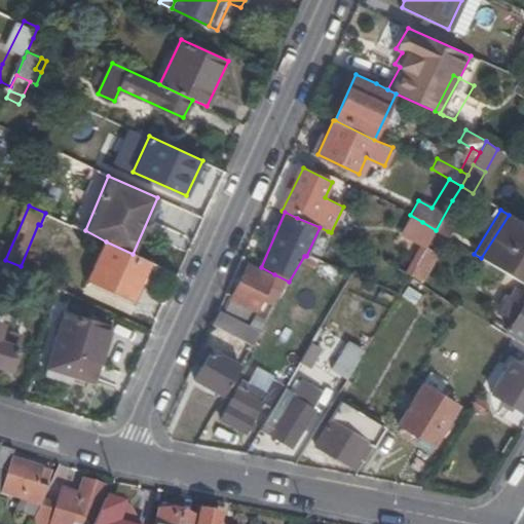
[(523,224),(509,215),(481,258),(523,284),(523,224)]
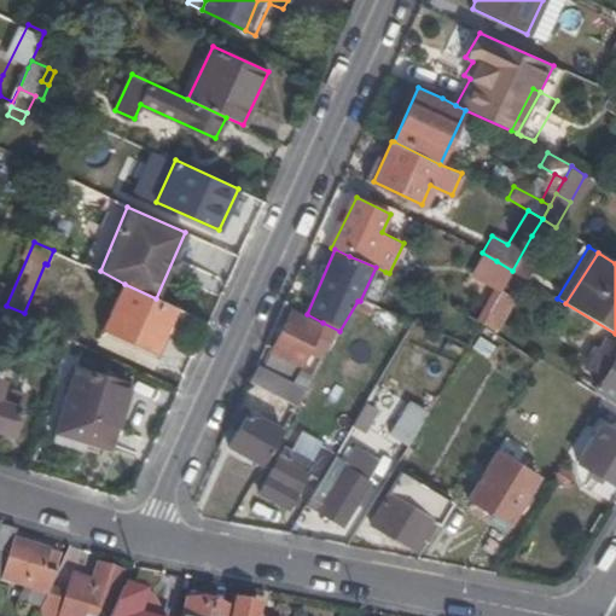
[(512,271),(497,261),(465,314),(482,325),(501,290),(512,271)]
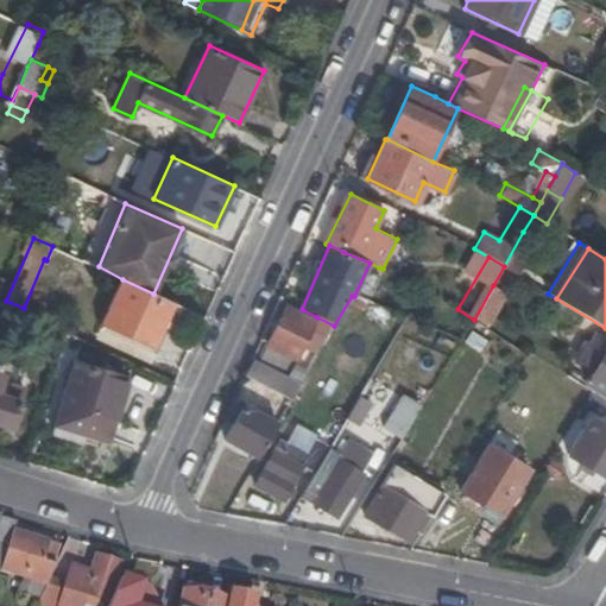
[(155,346),(175,303),(153,294),(122,279),(103,323),(155,346)]
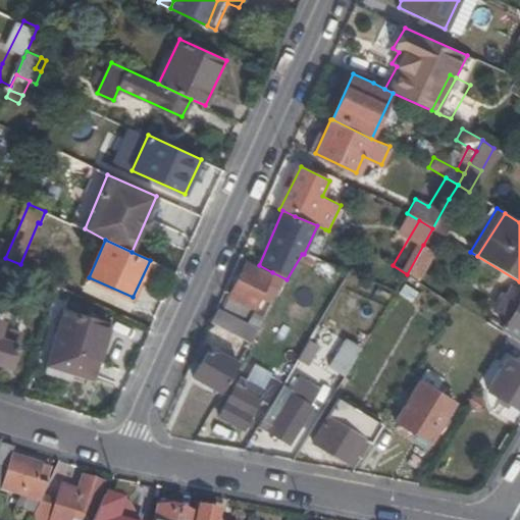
[(435,252),(423,245),(407,274),(419,281),(435,252)]
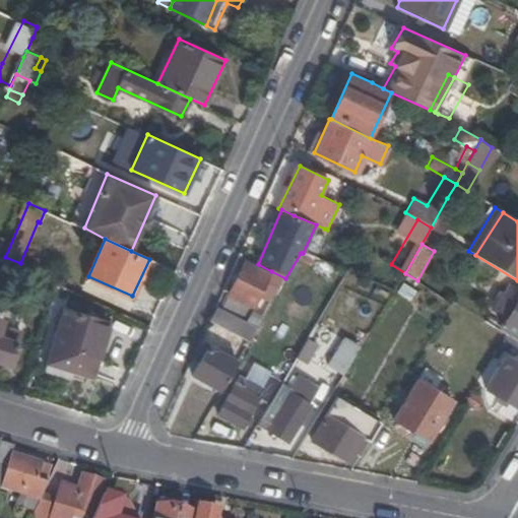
[(258,297),(269,275),(246,263),(230,295),(253,308),(258,297)]
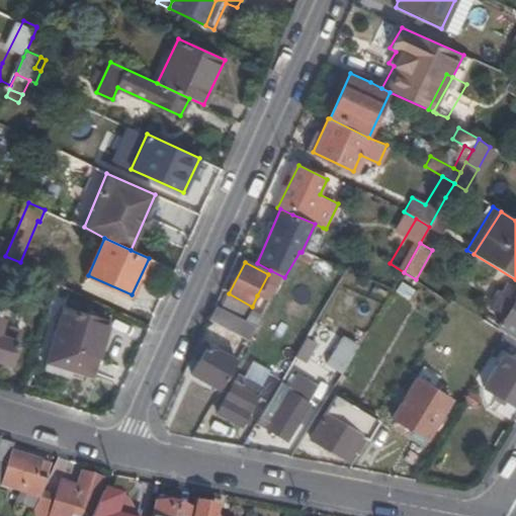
[(284,277),(270,270),(268,274),(257,295),(270,303),(284,277)]
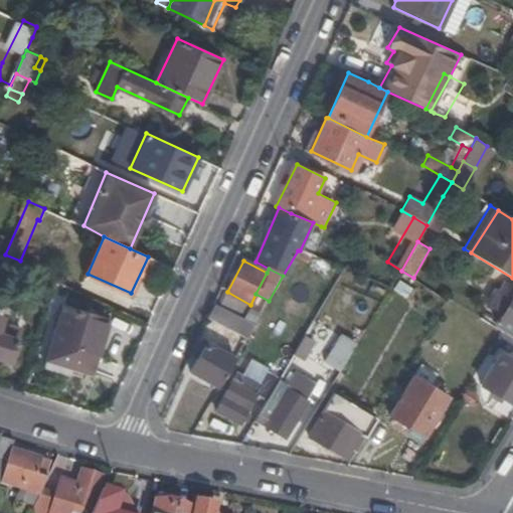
[(504,312),(496,325),(512,335),(512,299),(499,291),(491,304),(504,312)]
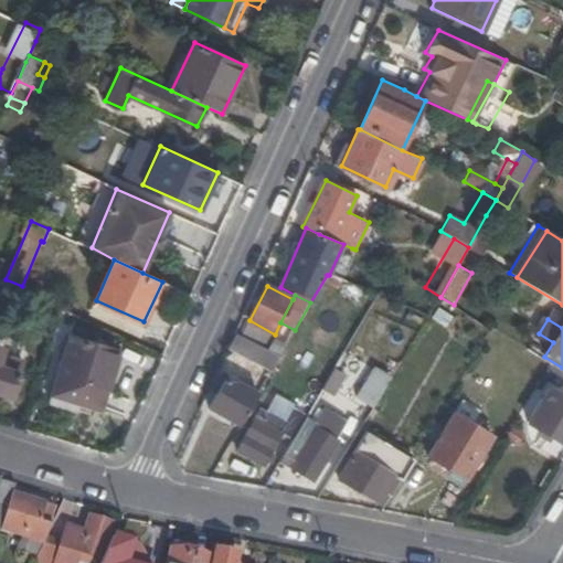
[(248,320),(242,336),(280,357),(286,347),(272,340),(275,335),(250,320),(248,320)]
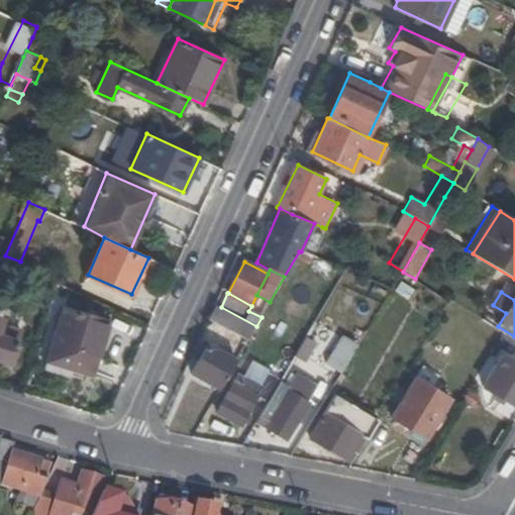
[(221,307),(218,305),(211,319),(222,325),(227,328),(248,339),(256,326),(221,307)]
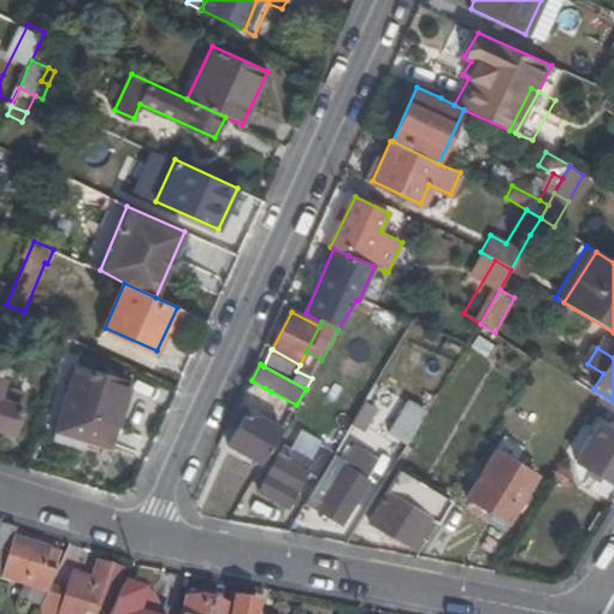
[(76,365),(58,427),(112,443),(130,382),(76,365)]
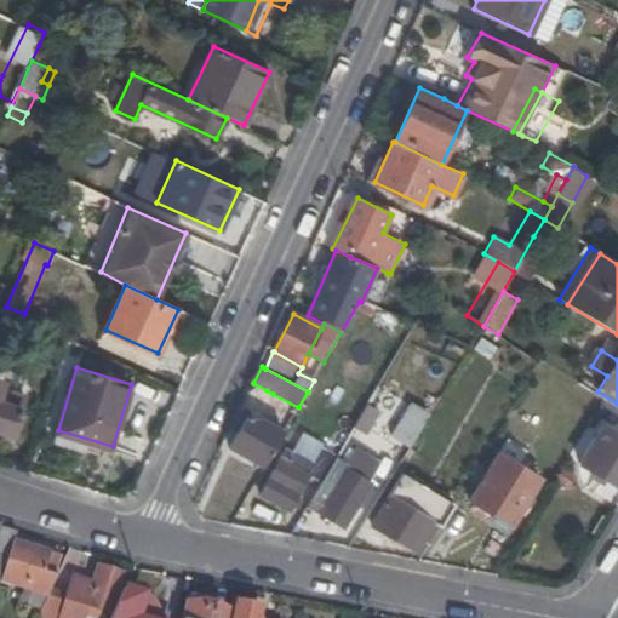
[(0,428),(16,433),(23,406),(0,399),(0,394),(4,384),(0,382),(0,428)]
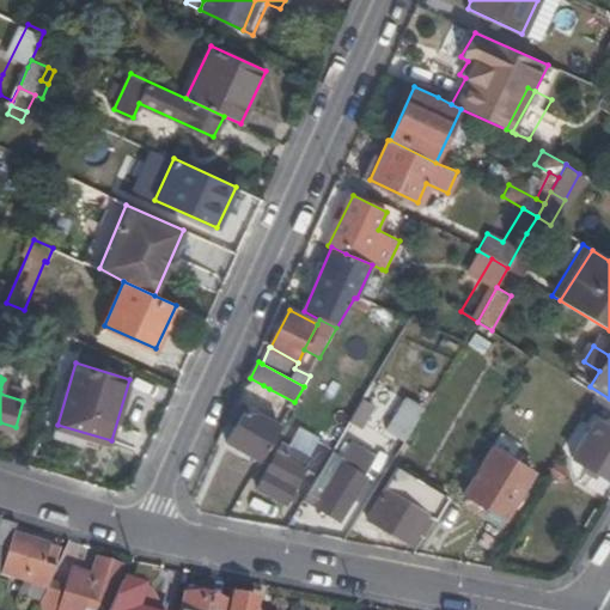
[(353,416),(382,433),(403,395),(374,378),(353,416)]
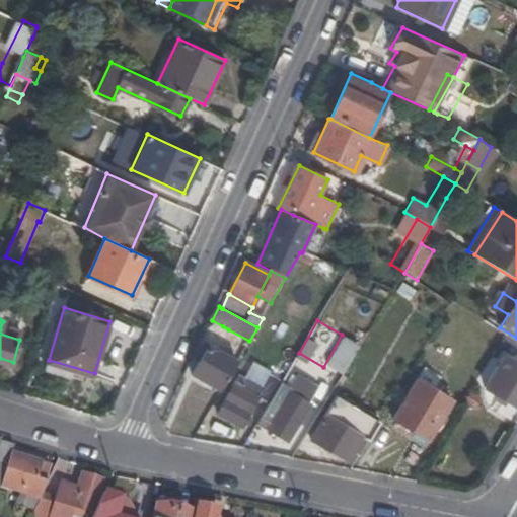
[(327,366),(345,374),(360,344),(343,335),(327,366)]
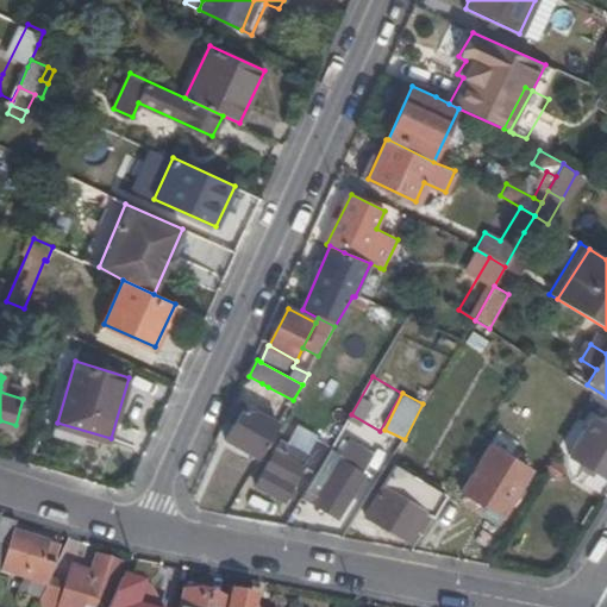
[(226,440),(260,460),(279,426),(241,404),(235,413),(241,417),(236,424),(226,440)]
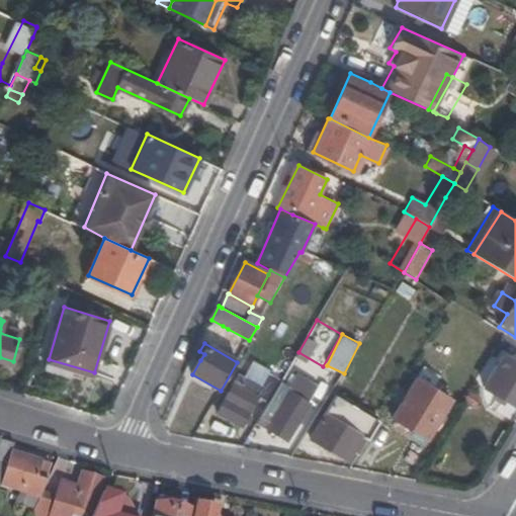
[(232,352),(240,357),(245,348),(237,343),(232,352)]
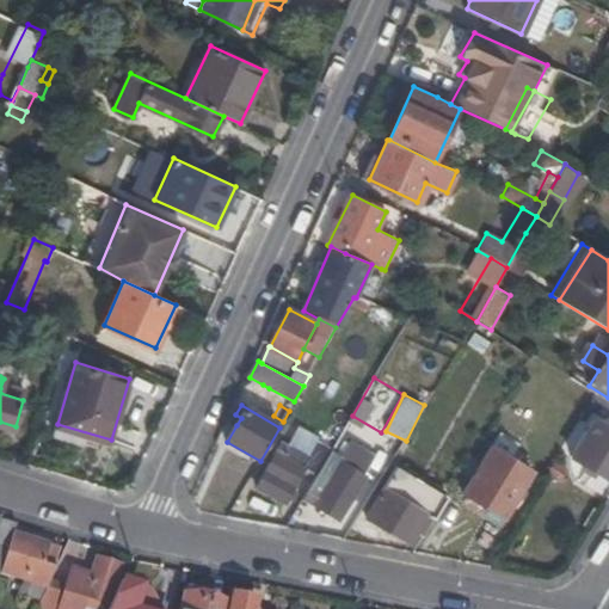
[(608,430),(592,420),(571,457),(608,481),(608,430)]
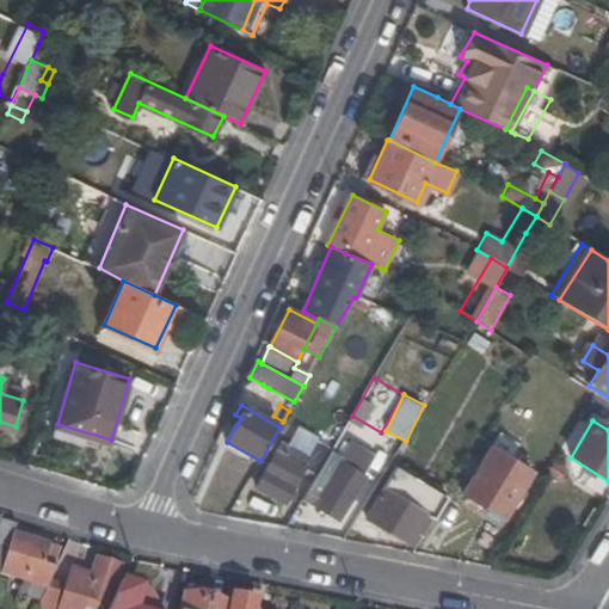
[(317,477),(332,449),(317,440),(307,456),(289,447),(285,453),(278,449),(258,488),(285,503),(303,469),(317,477)]
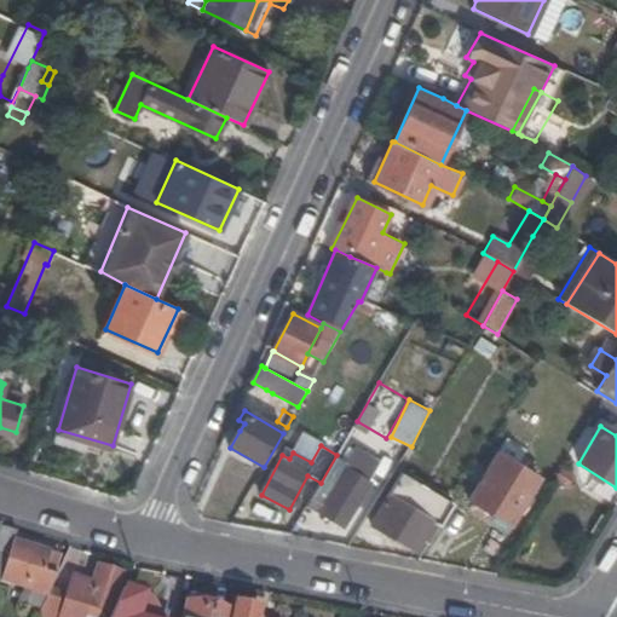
[(540,480),(497,456),(470,502),(512,528),(540,480)]
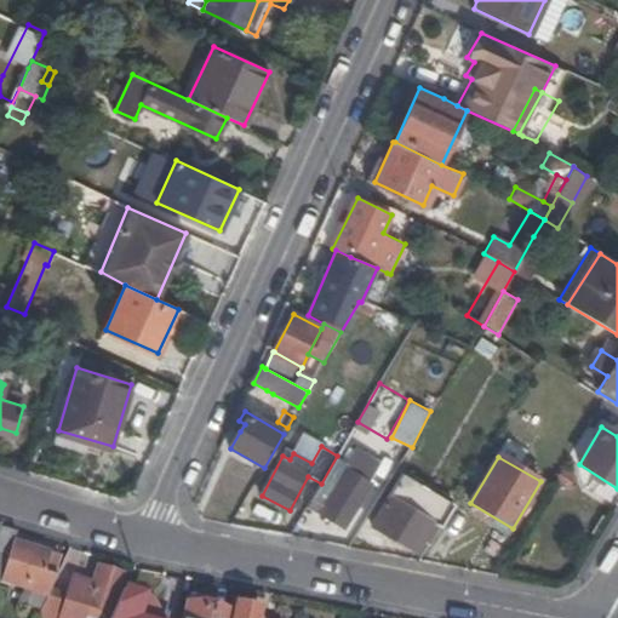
[(320,514),(344,527),(371,484),(361,478),(365,471),(358,468),(354,474),(341,467),(325,493),(331,497),(320,514)]
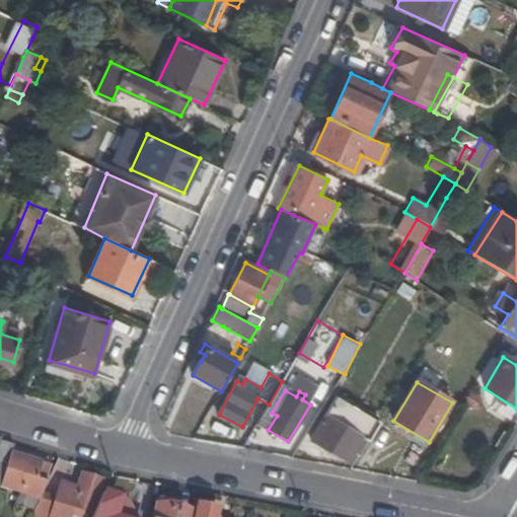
[(481,398),(470,392),(464,402),(474,409),(481,398)]
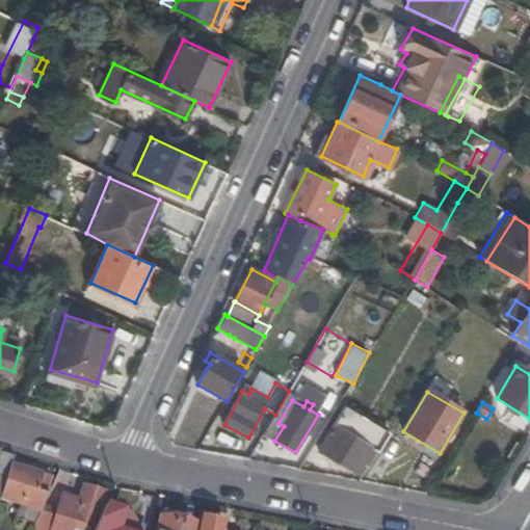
[(377,453),(389,433),(345,407),(319,450),(358,474),(367,457),(372,449),(377,453)]
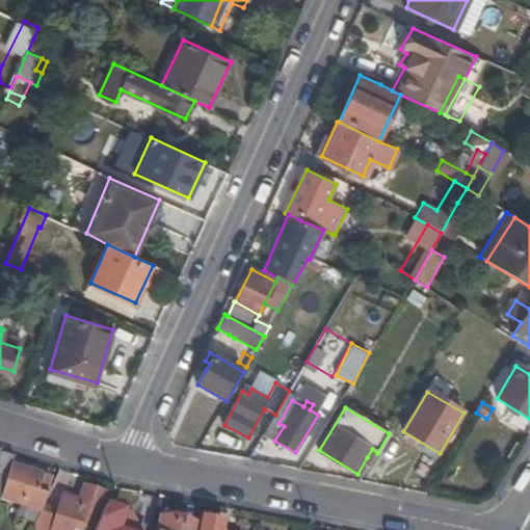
[(0,448),(0,495),(22,502),(28,505),(22,519),(34,525),(42,509),(49,492),(38,487),(41,482),(48,484),(52,474),(12,460),(15,453),(0,449),(0,448)]
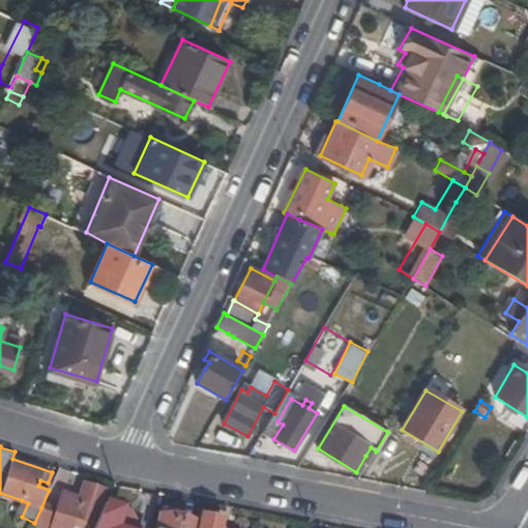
[(371,460),(376,451),(371,447),(365,456),(371,460)]
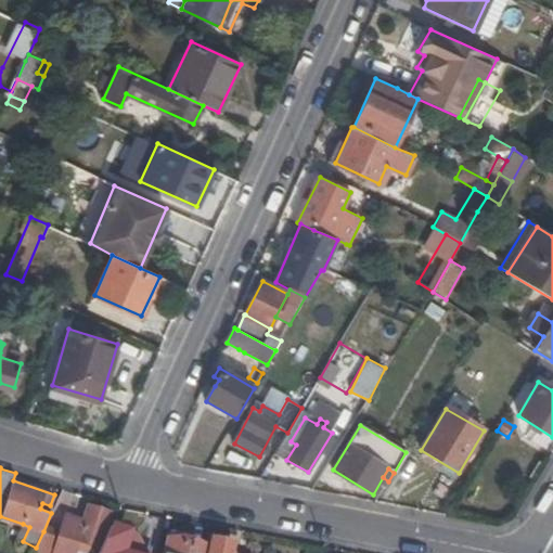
[(40,509),(51,513),(54,506),(50,505),(42,503),(40,509)]
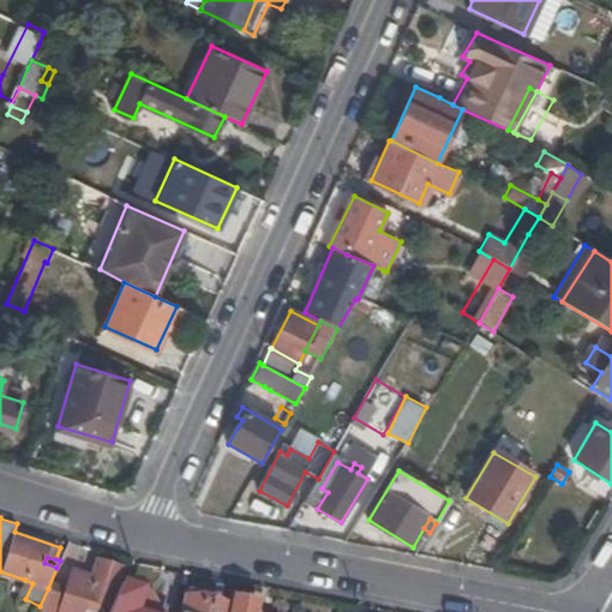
[(105,611),(112,593),(114,593),(123,567),(97,559),(93,576),(73,570),(60,611),(105,611)]
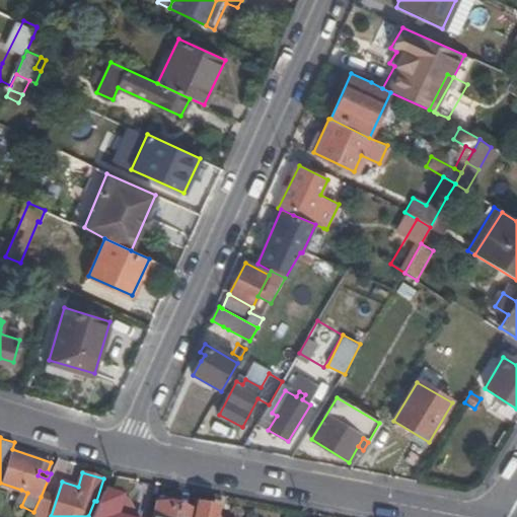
[(14,503),(21,506),(27,493),(21,490),(14,503)]
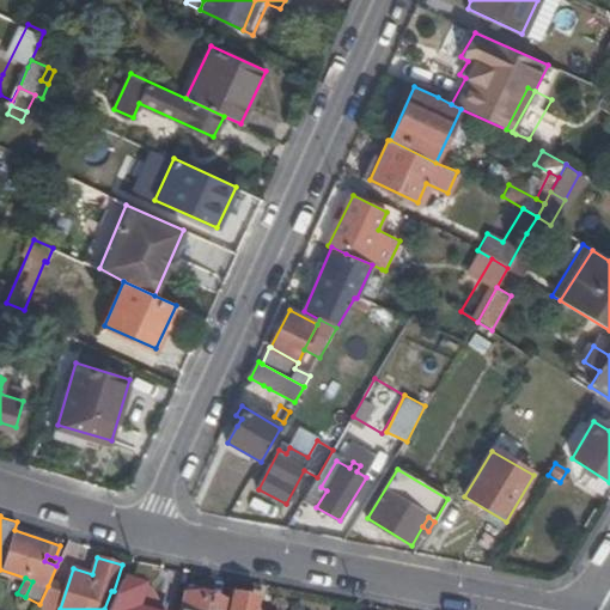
[(254,609),(257,596),(233,592),(230,609),(254,609)]
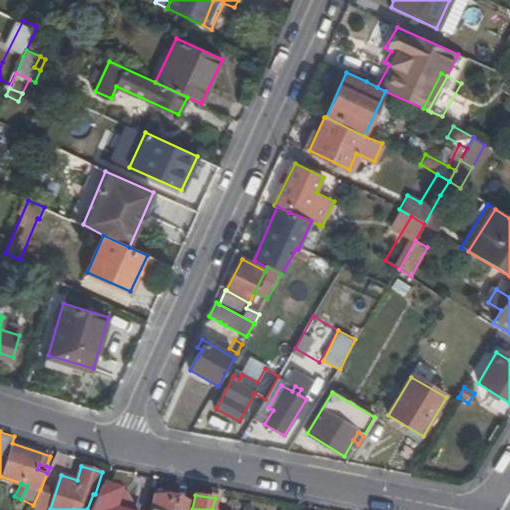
[(153,509),(188,509),(190,502),(156,496),(153,509)]
